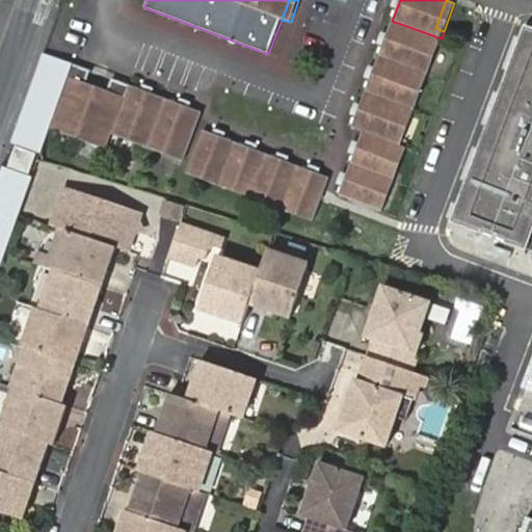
[(379,57),(420,71),(430,44),(439,47),(442,38),(392,21),(379,57)]
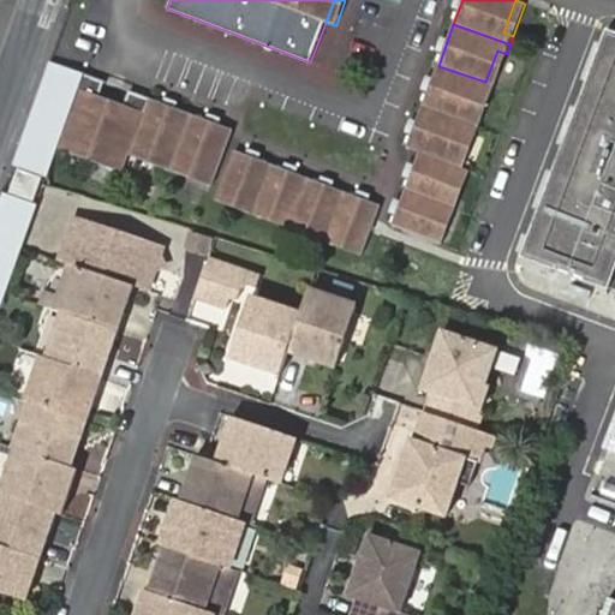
[(614,614),(614,42),(533,248),(614,279),(614,441),(595,493),(614,500),(614,614),(610,613),(609,614),(614,614)]
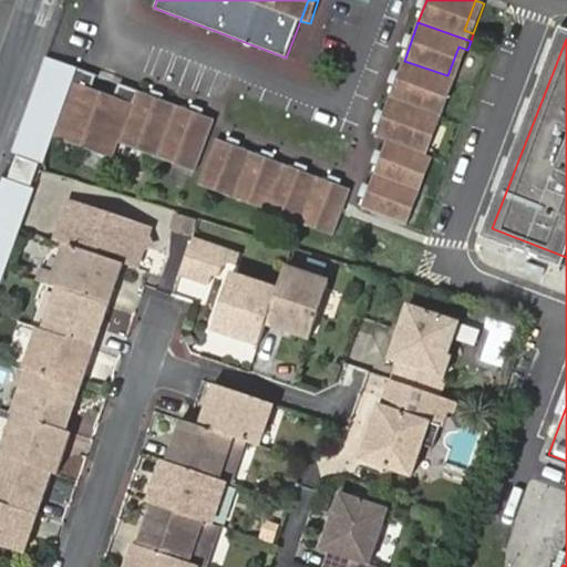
[(459,47),(447,75),(456,79),(467,50),(459,47)]
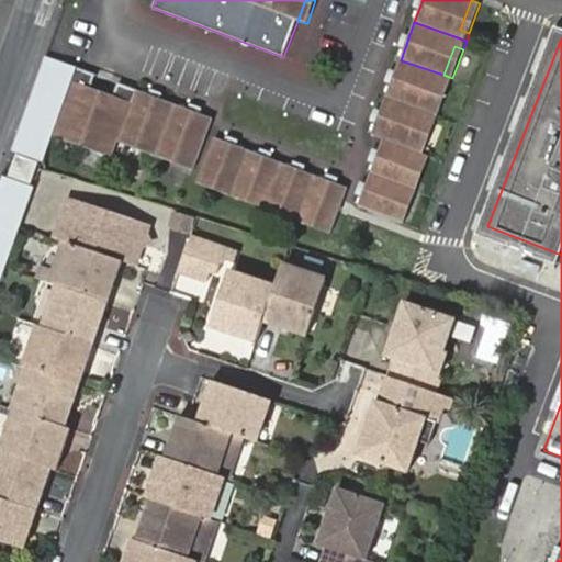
[(12,150),(44,161),(53,135),(77,68),(46,57),(12,150)]
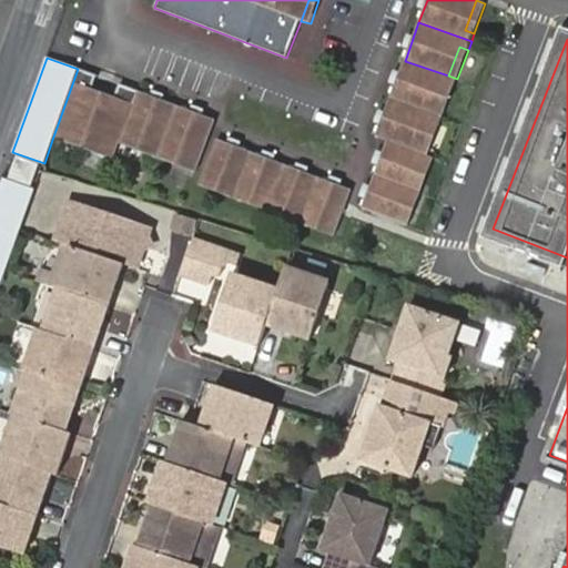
[(437,105),(448,75),(405,61),(391,98),(443,118),(446,109),(437,105)]
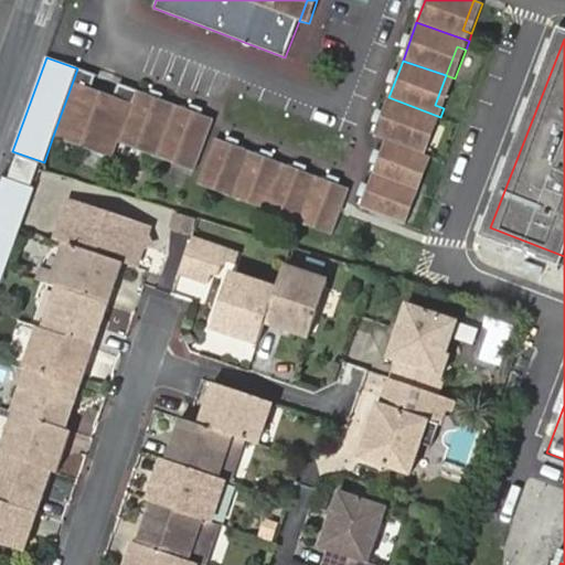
[(93,84),(77,68),(53,136),(113,159),(118,142),(121,134),(138,91),(119,84),(113,99),(91,91),(93,84)]
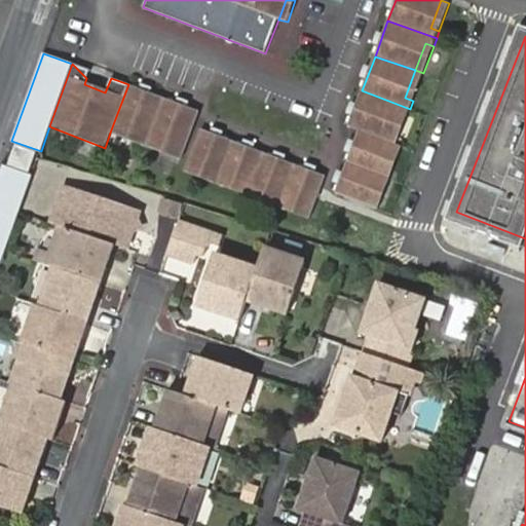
[(423,73),(415,70),(405,98),(413,101),(423,73)]
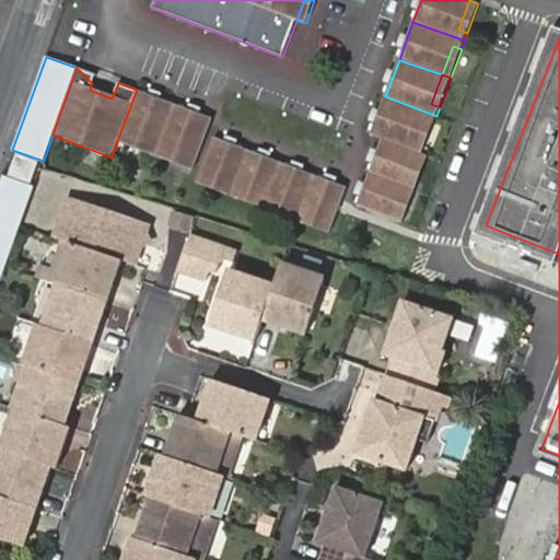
[(175,104),(137,90),(120,132),(150,143),(147,152),(155,155),(175,104)]
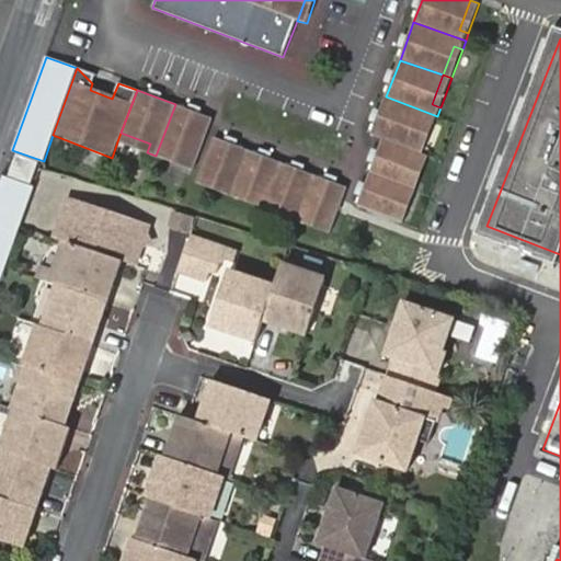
[(437,116),(386,96),(371,135),(382,139),(414,151),(425,121),(434,124),(437,116)]
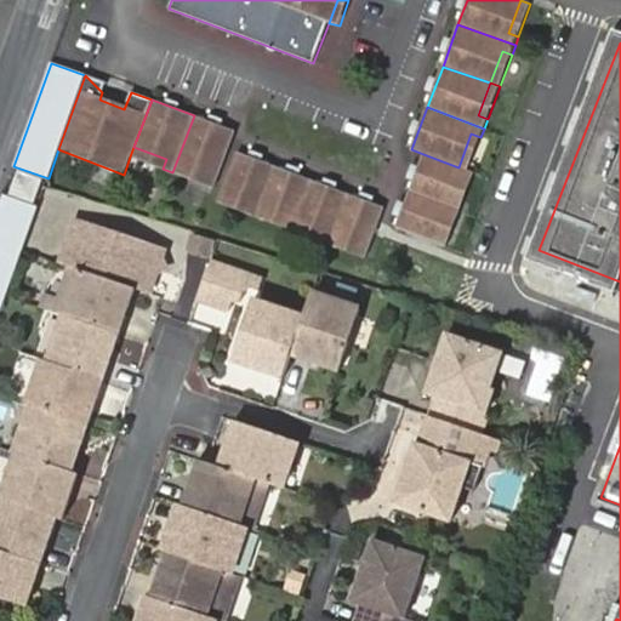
[(235,131),(194,115),(172,172),(181,176),(184,166),(217,178),(235,131)]
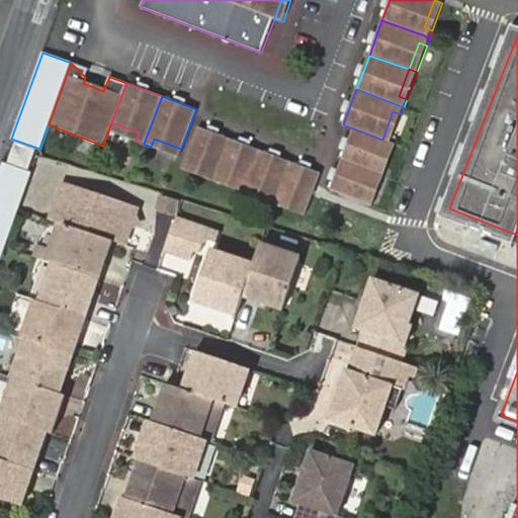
[(393,111),(382,140),(391,142),(401,114),(393,111)]
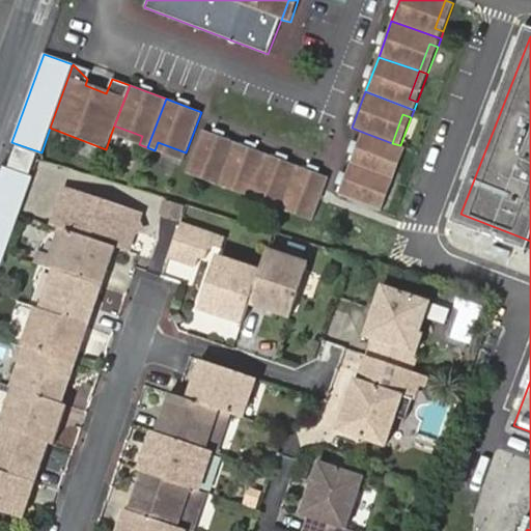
[(114,126),(111,134),(139,144),(142,136),(114,126)]
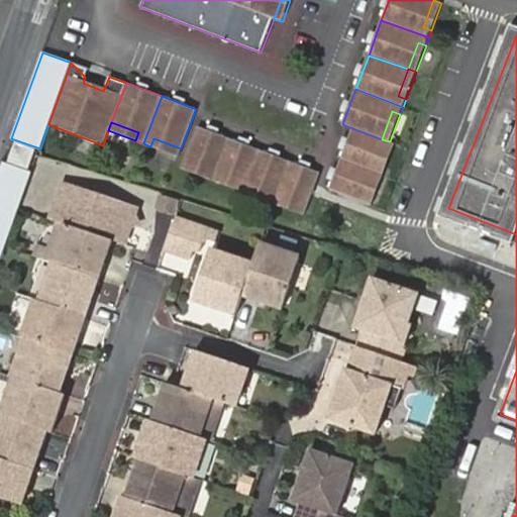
[(213,181),(229,138),(198,126),(185,161),(209,170),(206,178),(213,181)]
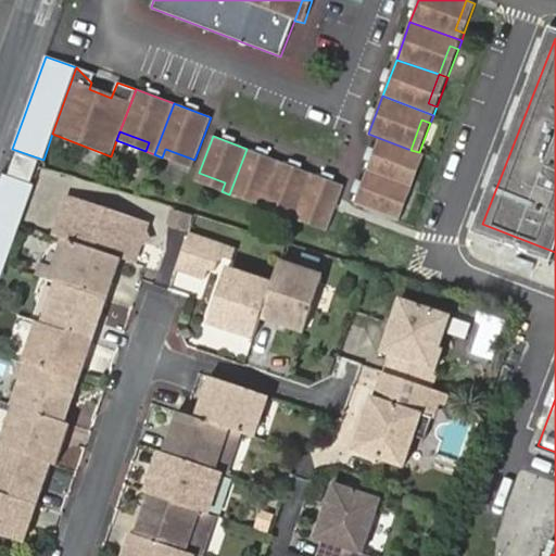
[(379,138),(366,172),(404,186),(413,161),(421,164),(425,154),(419,152),(411,150),(379,138)]
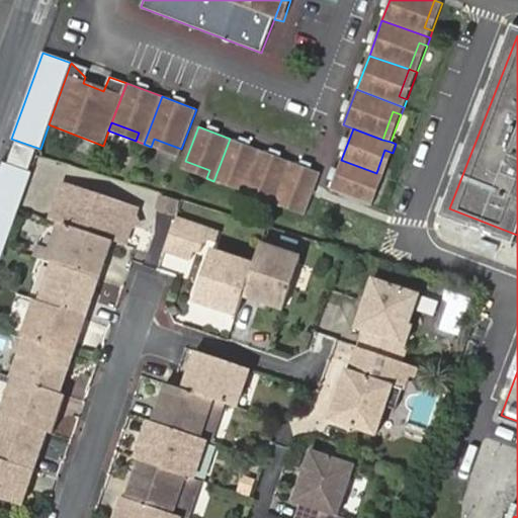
[(178,157),(181,149),(154,139),(151,147),(178,157)]
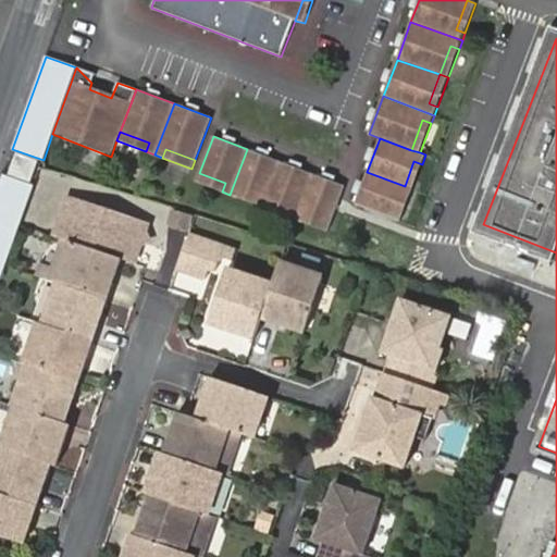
[(265,198),(280,162),(247,149),(230,195),(238,198),(242,189),(265,198)]
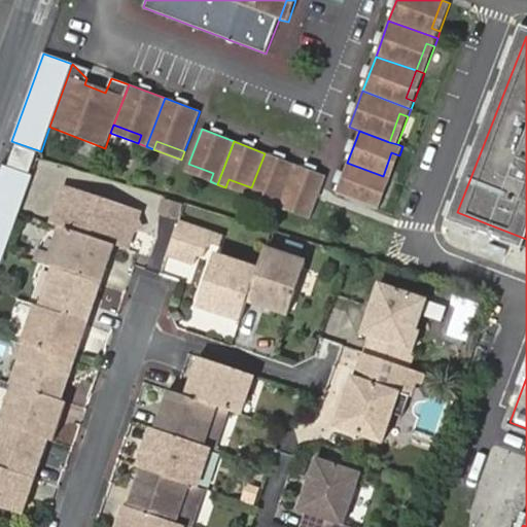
[(15,145),(9,166),(30,173),(37,152),(15,145)]
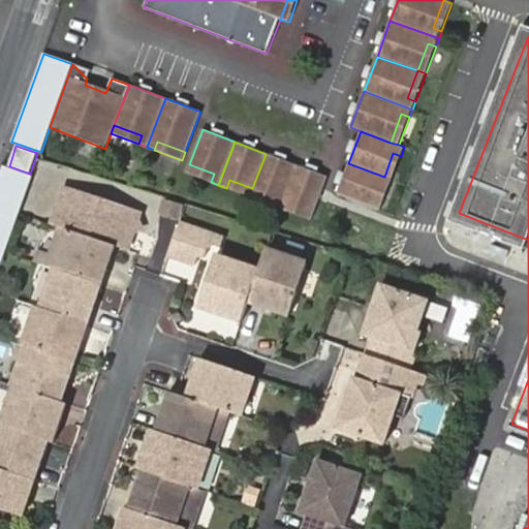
[(393,153),(384,177),(393,180),(401,156),(393,153)]
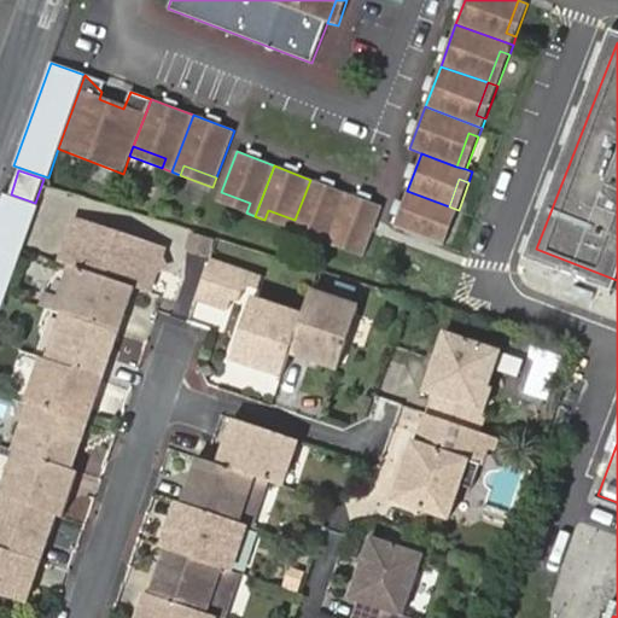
[(347,193),(310,180),(295,220),(291,229),(301,233),(304,223),(331,233),(347,193)]
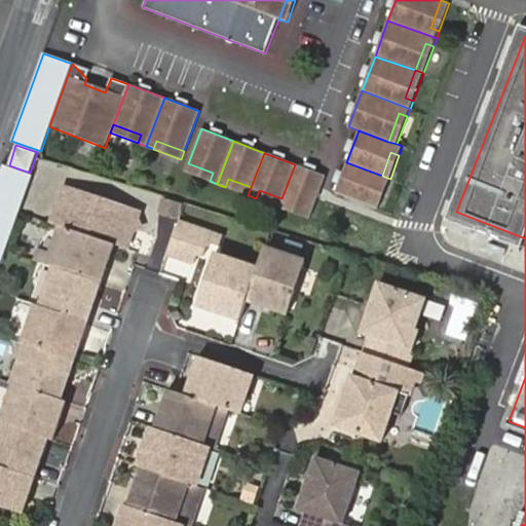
[(335,193),(370,205),(379,183),(387,186),(390,179),(382,176),(346,162),(335,193)]
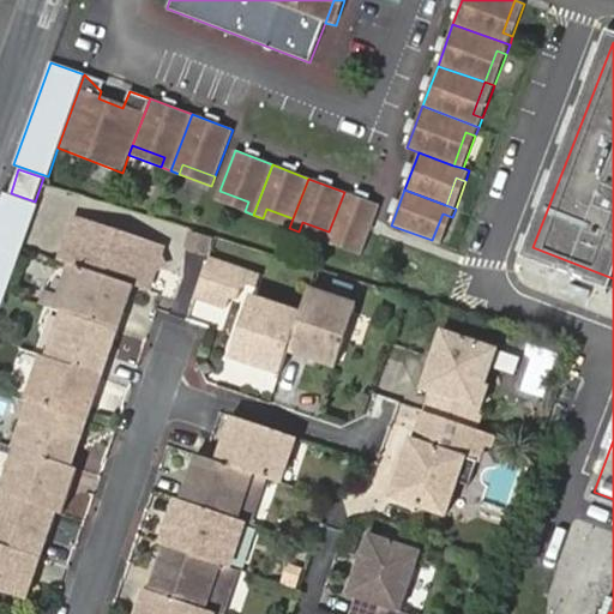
[(216,200),(245,211),(248,202),(220,191),(216,200)]
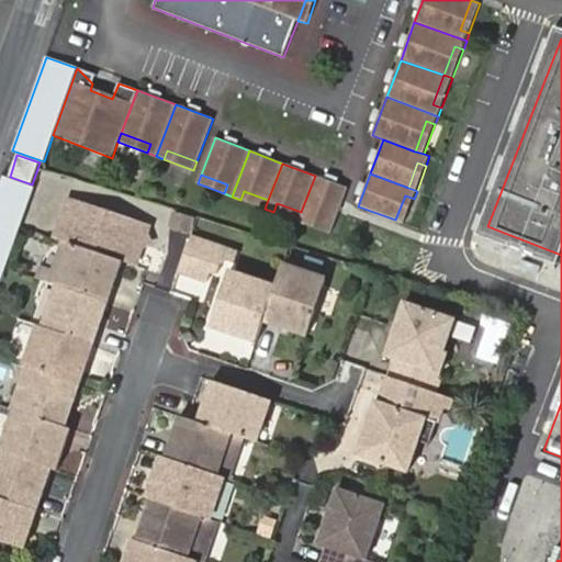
[(3,176),(0,184),(0,282),(34,187),(3,176)]
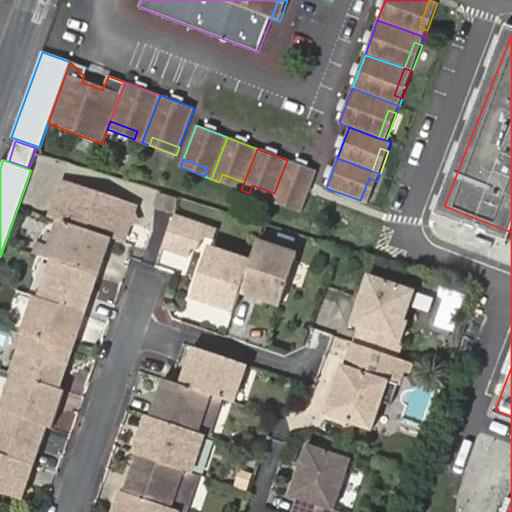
[(317,171),(287,160),(274,193),(272,202),(279,205),(283,196),(305,205),(317,171)]
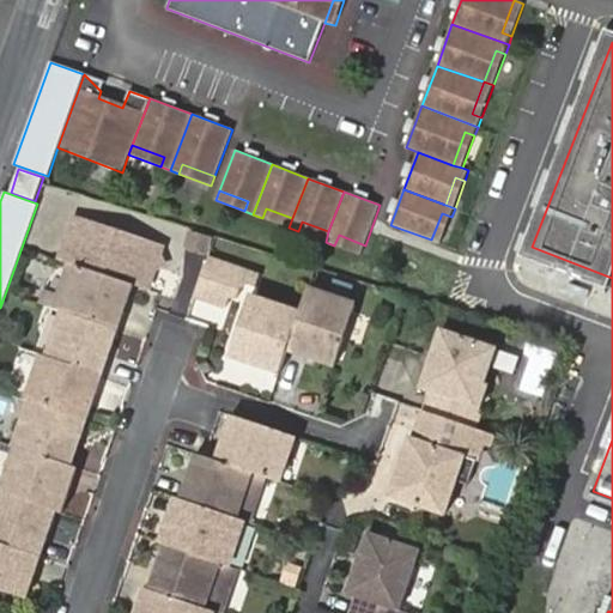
[(289,228),(292,218),(266,208),(262,218),(289,228)]
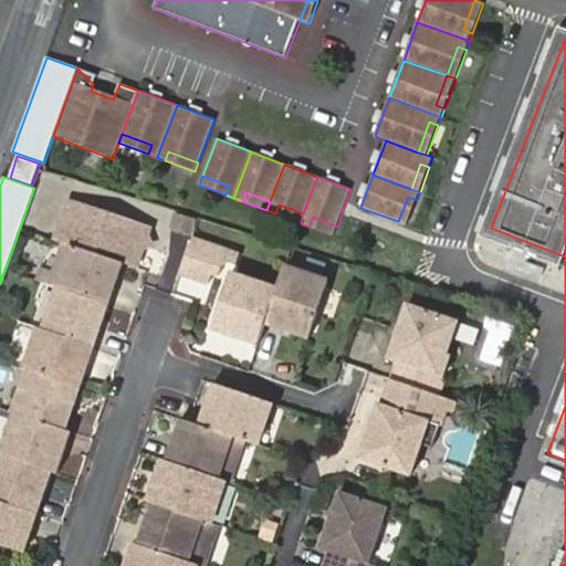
[(408,197),(398,221),(407,224),(417,200),(408,197)]
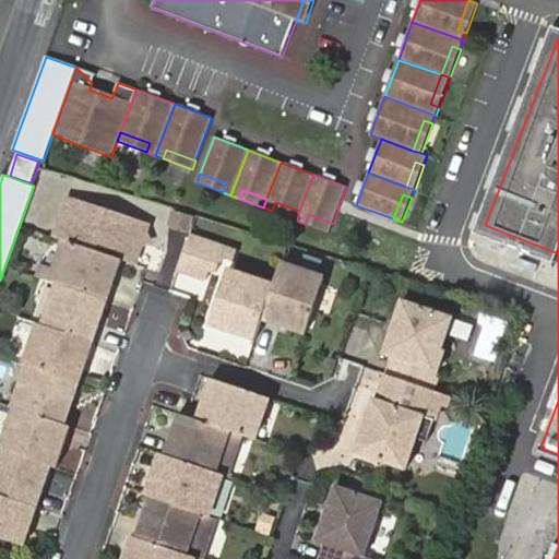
[(69,199),(56,237),(64,240),(121,260),(134,264),(147,226),(69,199)]
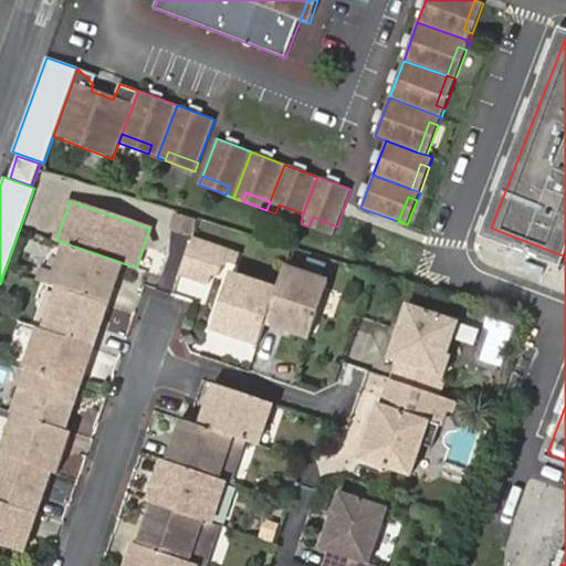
[(301,223),(303,213),(279,205),(275,213),(301,223)]
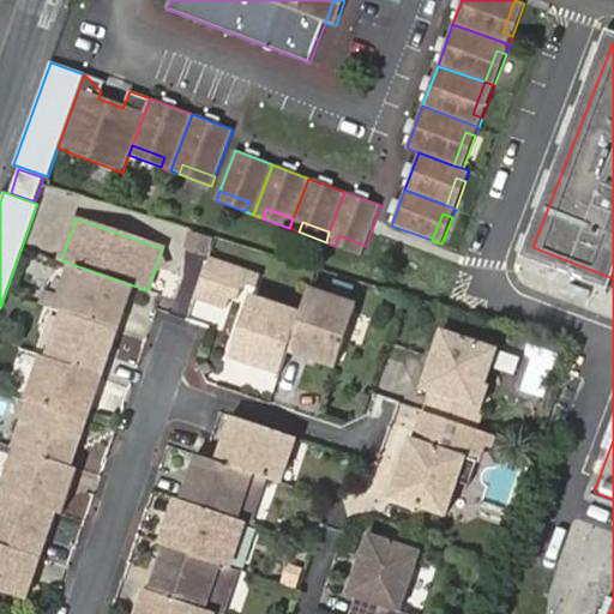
[(212,238),(191,230),(186,244),(208,252),(212,238)]
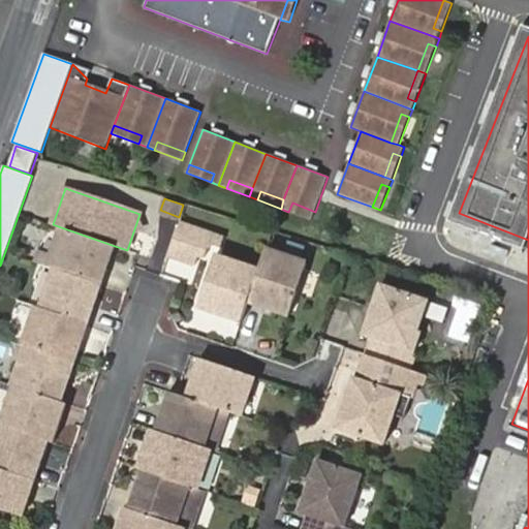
[(312,220),(315,212),(292,203),(288,212),(312,220)]
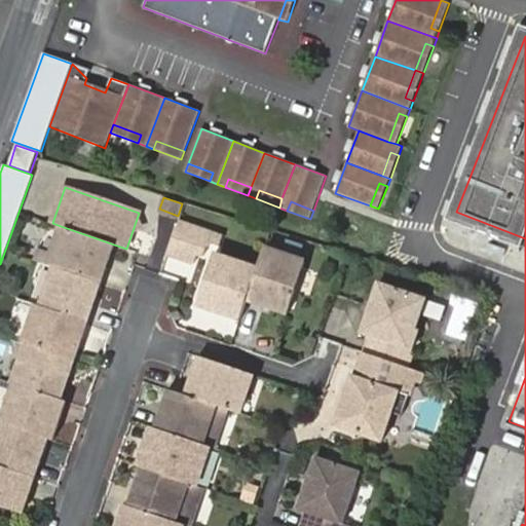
[(180,221),(168,254),(195,263),(198,253),(204,255),(208,246),(214,243),(221,246),(223,236),(180,221)]
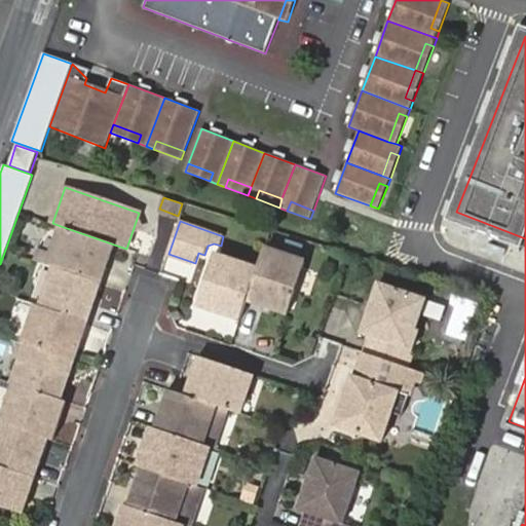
[(54,267),(102,284),(114,245),(61,226),(47,265),(54,267)]
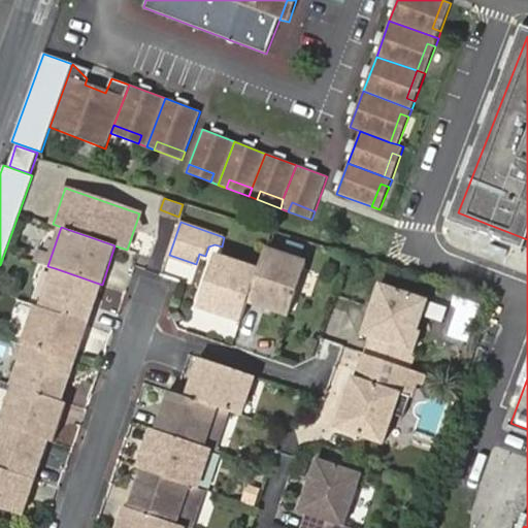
[(306,264),(266,250),(259,271),(248,302),(289,318),(306,264)]
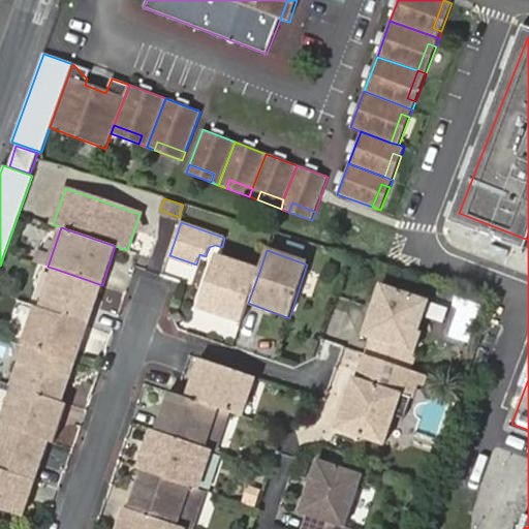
[(259,272),(215,257),(197,308),(242,323),(248,303),(259,272)]
